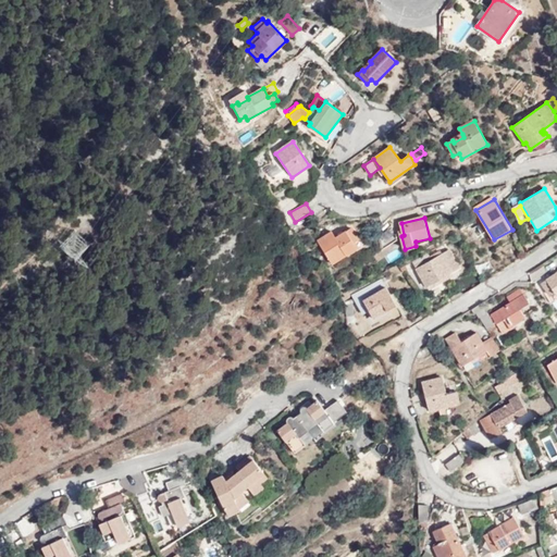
[(334,232),(319,240),(333,263),(358,248),(356,243),(359,240),(351,229),(346,231),(348,234),(338,239),(334,232)]
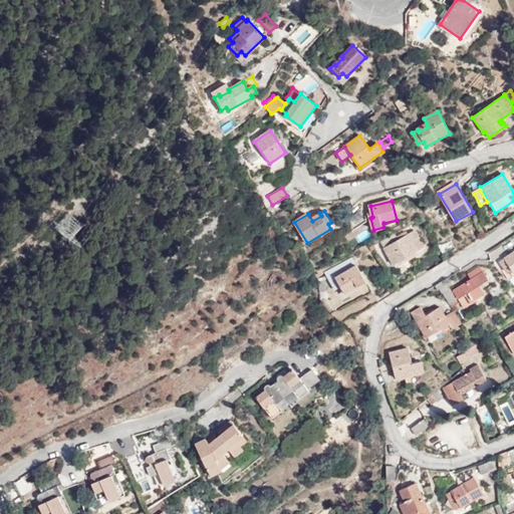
[(70,212),(56,226),(69,239),(83,225),(70,212)]
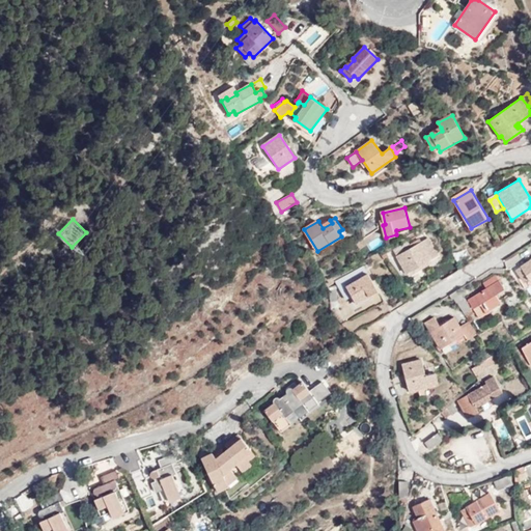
[(357,244),(360,249),(379,238),(374,231),(364,238),(357,244)]
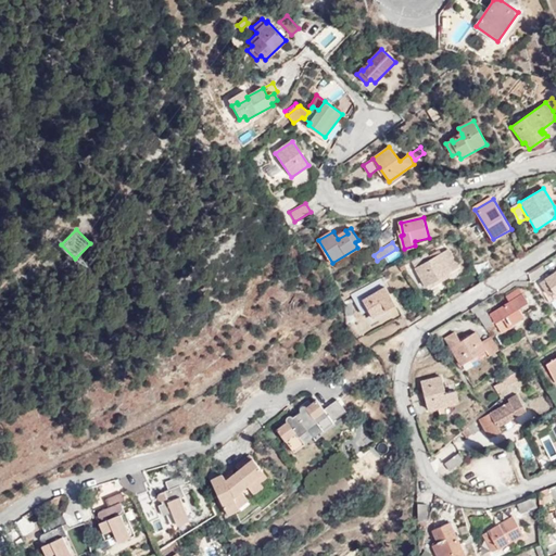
[(413,262),(416,267),(441,254),(438,248),(413,262)]
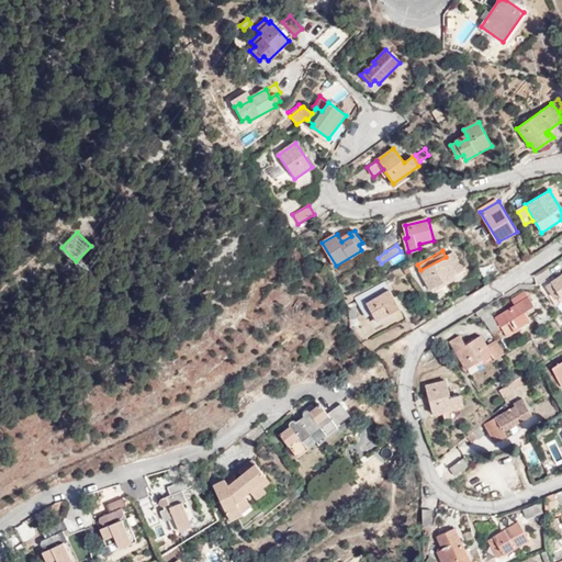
[(446,257),(420,270),(419,271),(429,289),(464,270),(454,253),(446,257)]
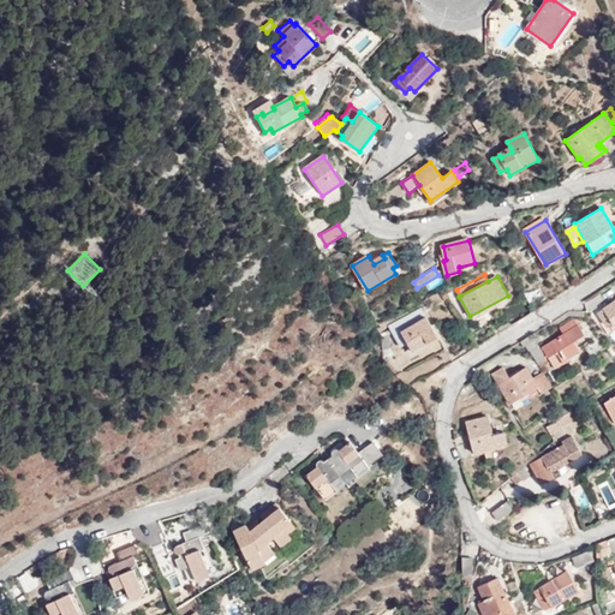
[(614,304),(605,311),(604,308),(599,311),(608,326),(613,322),(614,324),(614,299),(614,300),(614,302),(614,304)]
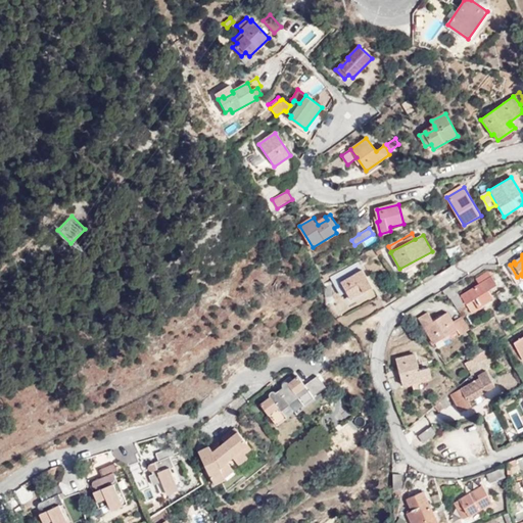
[(374,286),(360,263),(332,278),(343,296),(349,292),(352,298),(374,286)]
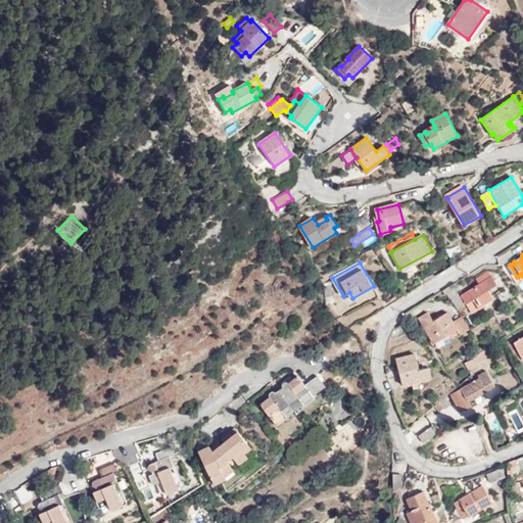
[(472,314),(483,306),(481,304),(492,297),(488,290),(497,284),(492,276),(461,295),(472,314)]
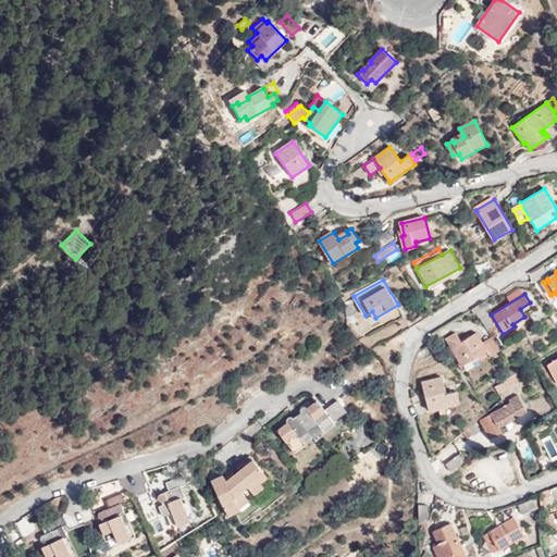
[(480,305),(471,310),(474,314),(475,313),(479,318),(480,317),(486,313),(482,307),(481,308),(480,305)]
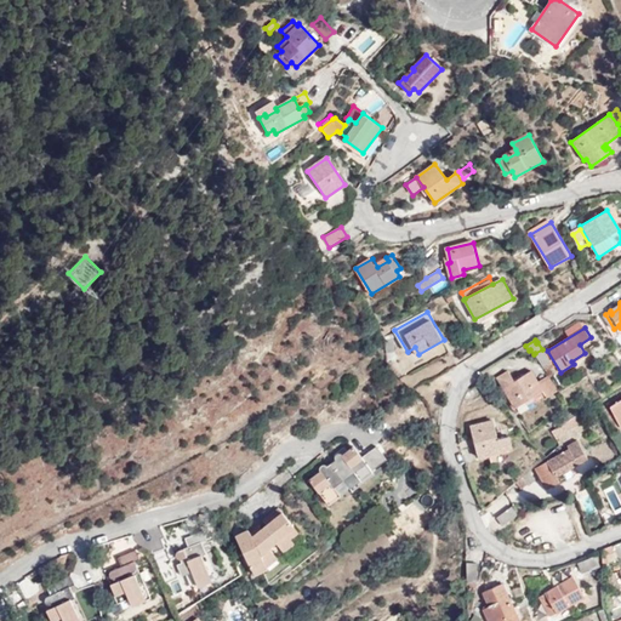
[(542,349),(535,353),(546,370),(554,365),(545,348),(542,349)]
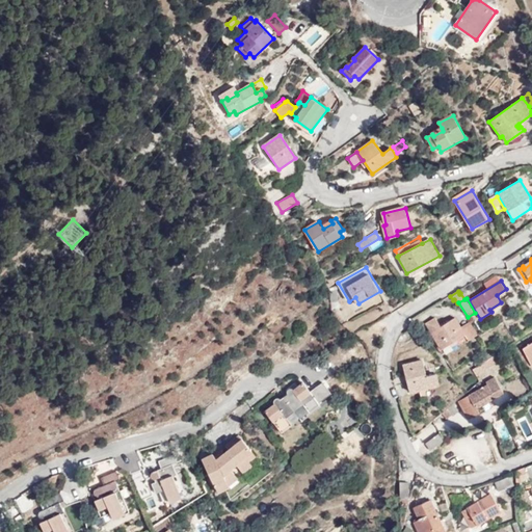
[(489,310),(491,312),(502,306),(501,302),(489,310)]
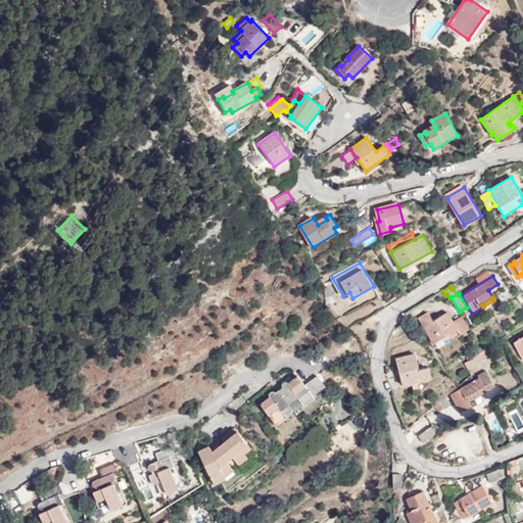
[(458,329),(453,322),(447,313),(434,320),(430,313),(420,319),(434,343),(436,341),(458,329)]
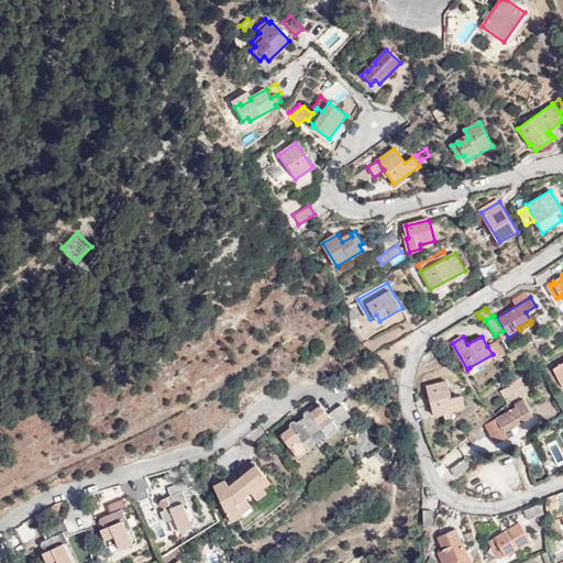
[(496,360),(506,353),(497,340),(487,346),(493,354),(496,360)]
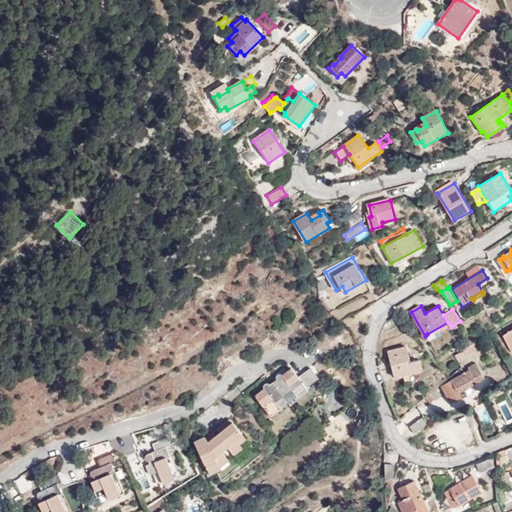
[(451,327),(448,322),(427,334),(430,339),(451,327)]
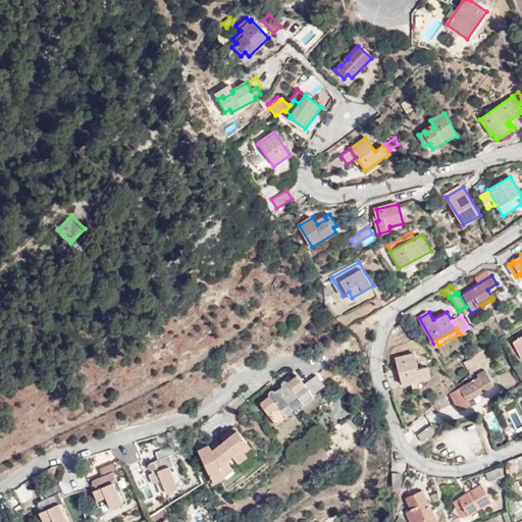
[(484,351),(465,362),(469,369),(488,357),(484,351)]
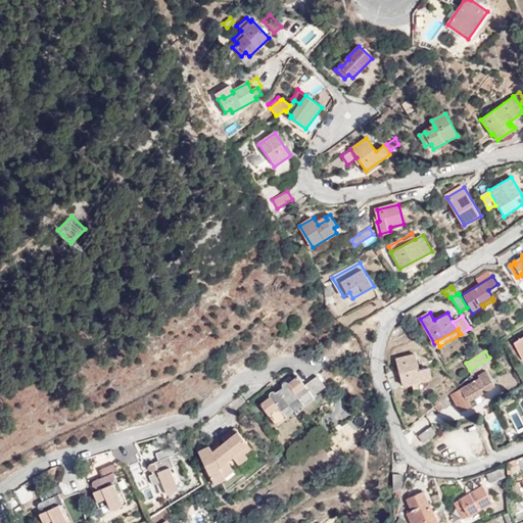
[(403,384),(412,382),(423,380),(432,378),(430,368),(421,369),(417,354),(397,360),(403,384)]
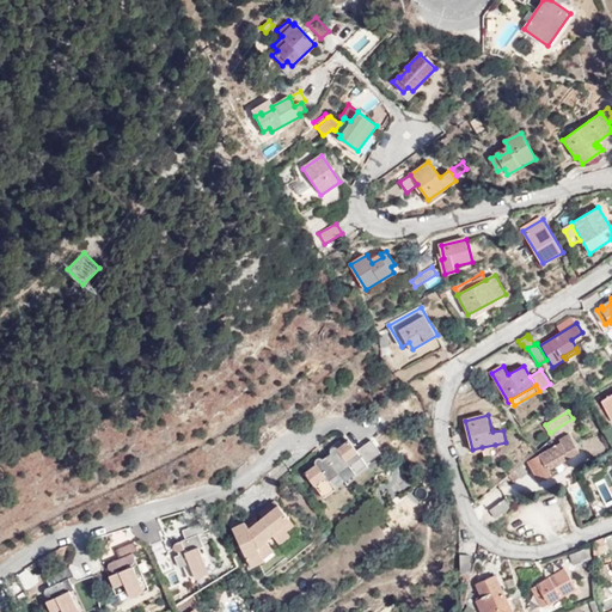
[(537,456),(528,463),(539,481),(551,475),(548,469),(579,452),(569,434),(558,440),(560,442),(537,456)]
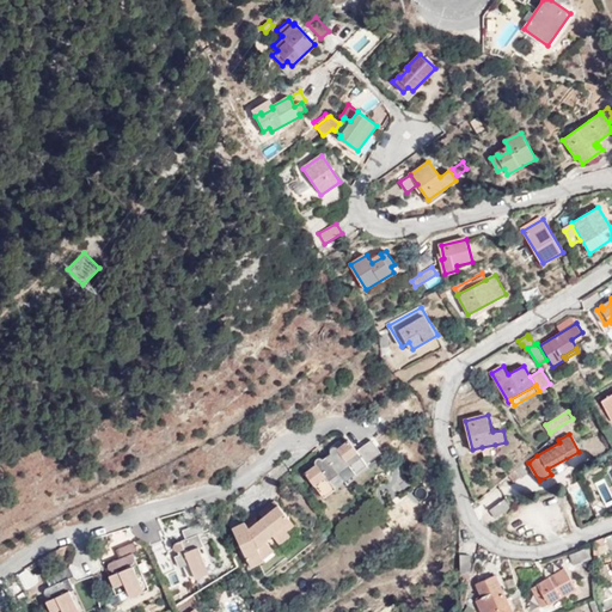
[(332,454),(330,457),(342,473),(352,466),(357,472),(369,464),(379,457),(369,444),(359,451),(352,441),(343,447),(346,450),(342,452),(341,448),(338,447),(336,447),(334,450),(332,452),(332,454)]
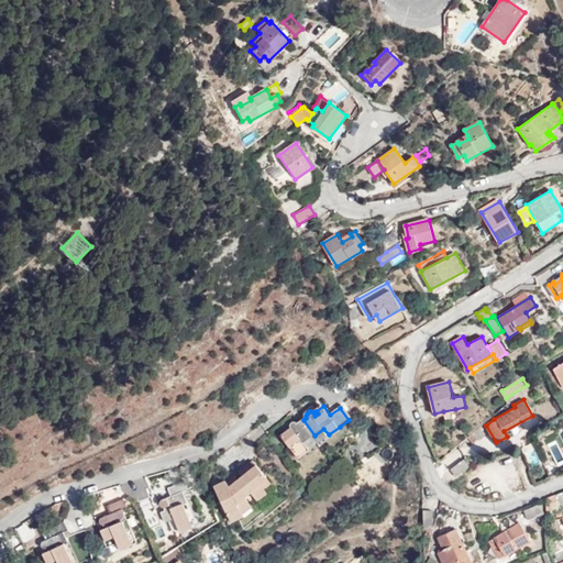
[(343,406),(340,408),(349,420),(353,417),(343,406)]
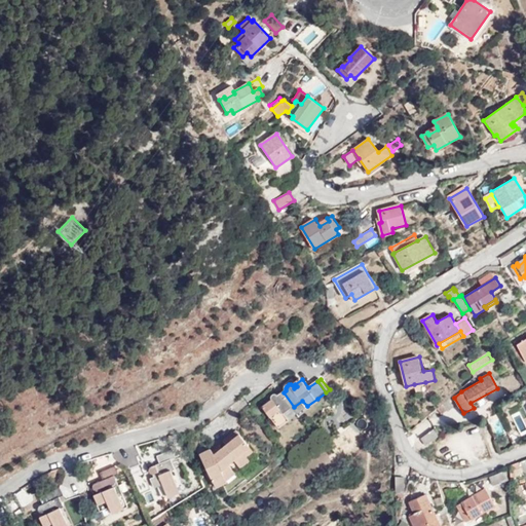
[(425,382),(414,384),(416,392),(426,390),(425,382)]
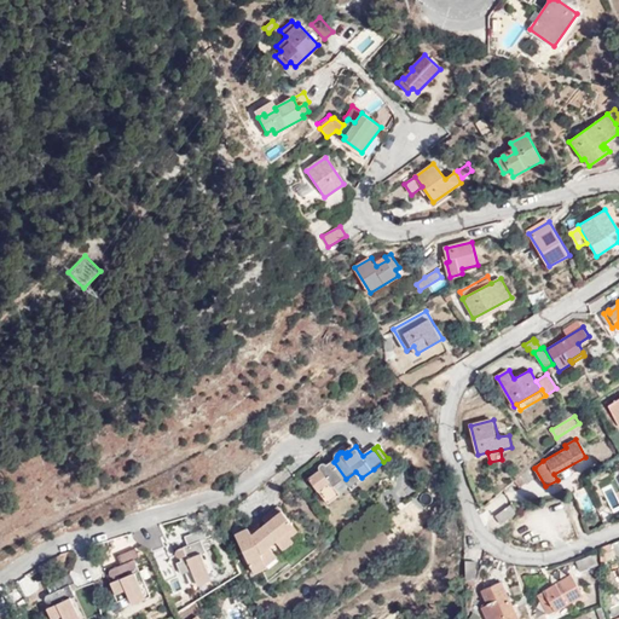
[(346,479),(334,462),(330,464),(328,463),(325,463),(323,464),(322,467),(323,470),(325,473),(322,475),(319,473),(312,478),(329,501),(341,492),(337,486),(346,479)]
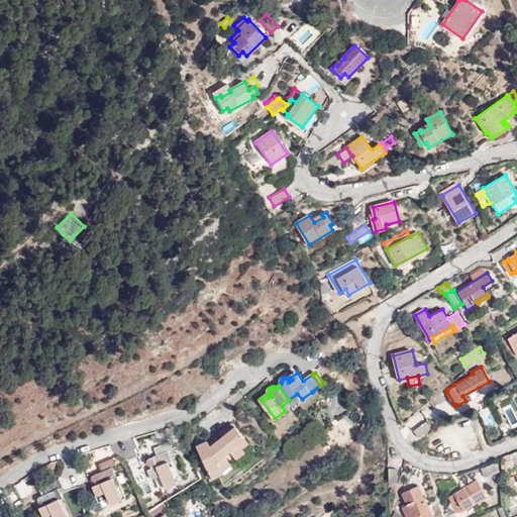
[(314,396),(312,392),(302,399),(305,403),(314,396)]
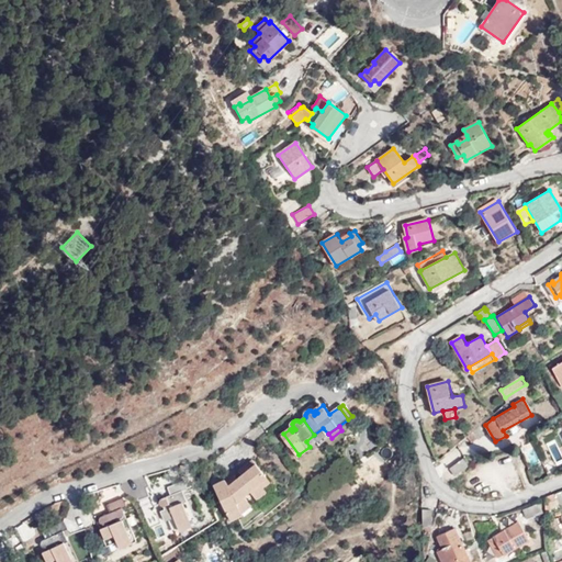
[(314,435),(323,445),(332,438),(328,434),(323,428),(314,435)]
